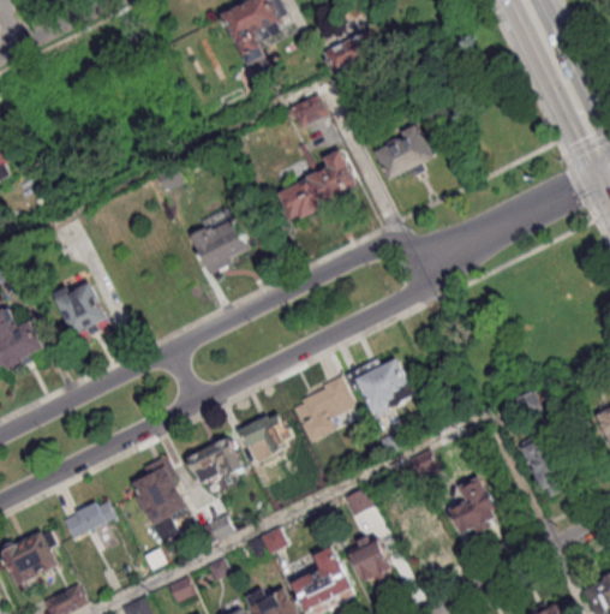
[(240,0),(219,11),(244,61),(262,52),(256,40),(268,34),(264,25),(279,18),(277,15),(285,11),(279,0),(240,0)]
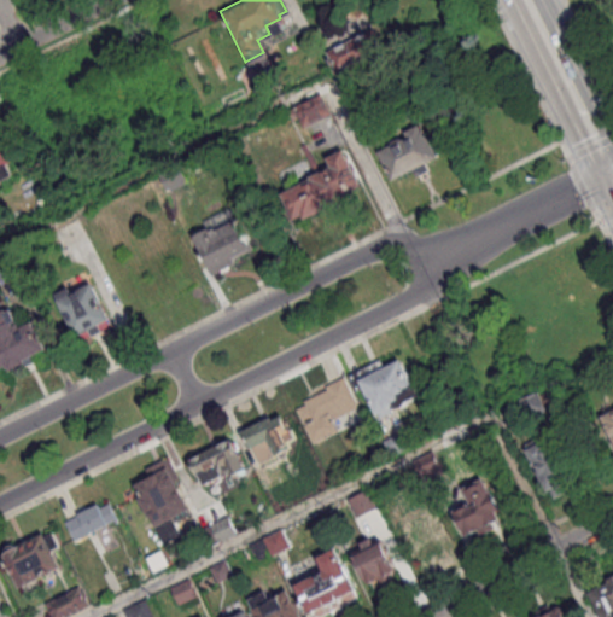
[(321,50),(332,71),(379,50),(368,27),(321,50)]
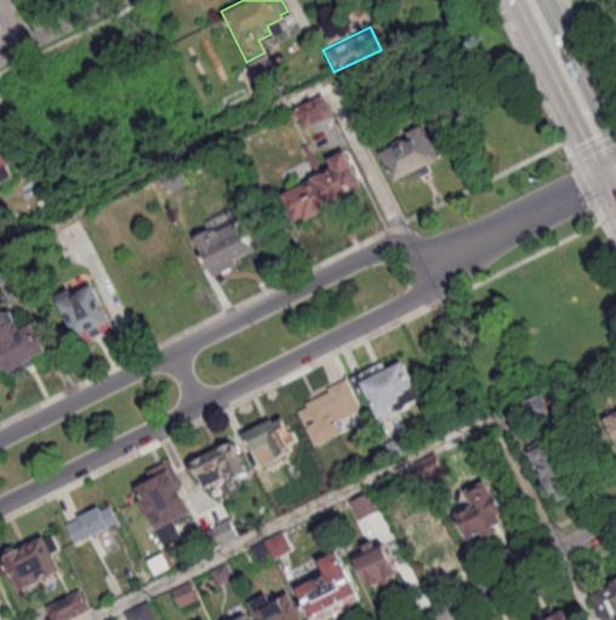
[(281,114),(286,124),(298,118),(303,128),(330,115),(319,94),(292,107),(294,108),(281,114)]
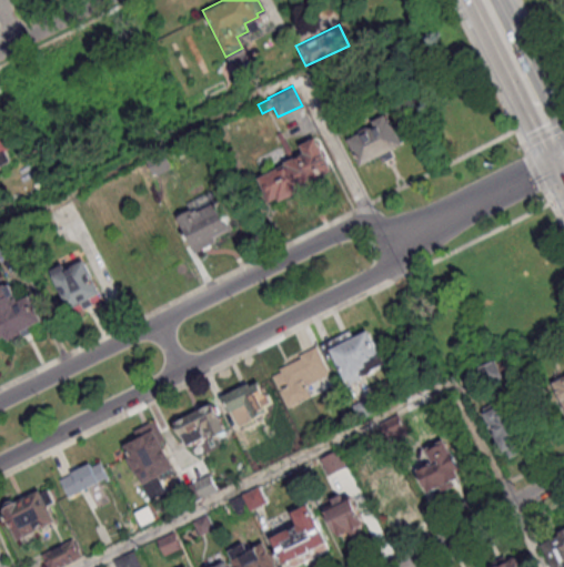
[(343,140),(356,165),(376,157),(379,162),(391,157),(389,150),(400,144),(386,119),(384,120),(382,114),(369,121),(372,125),(366,129),(363,128),(356,131),(355,133),(343,140)]
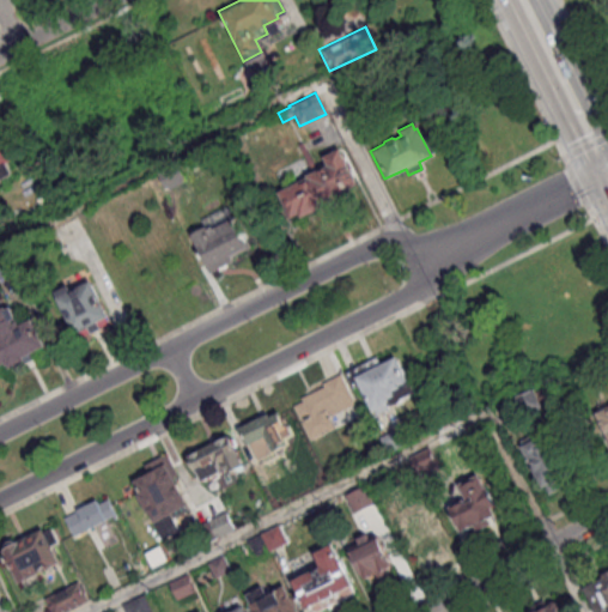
[(277,192),(290,218),(298,213),(301,217),(352,192),(350,187),(357,185),(339,149),(323,156),(327,164),(305,175),(305,177),(277,192)]
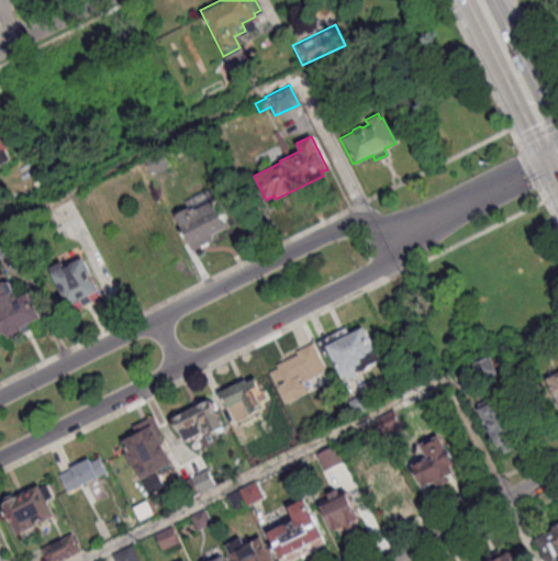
[(143,156),(152,174),(168,165),(160,147),(143,156)]
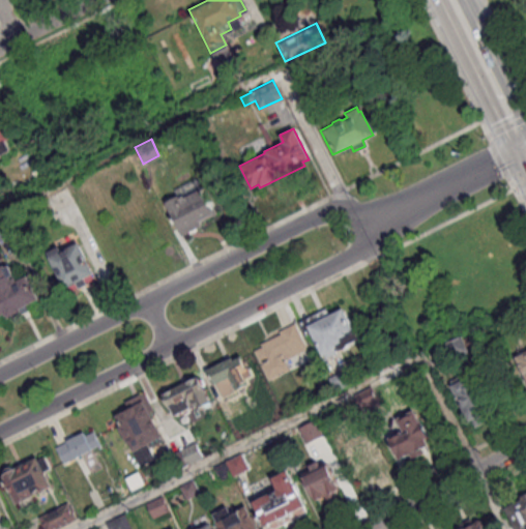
[(164,203),(179,235),(200,226),(198,222),(214,213),(205,196),(203,197),(199,188),(182,197),(182,196),(177,198),(177,197),(164,203)]
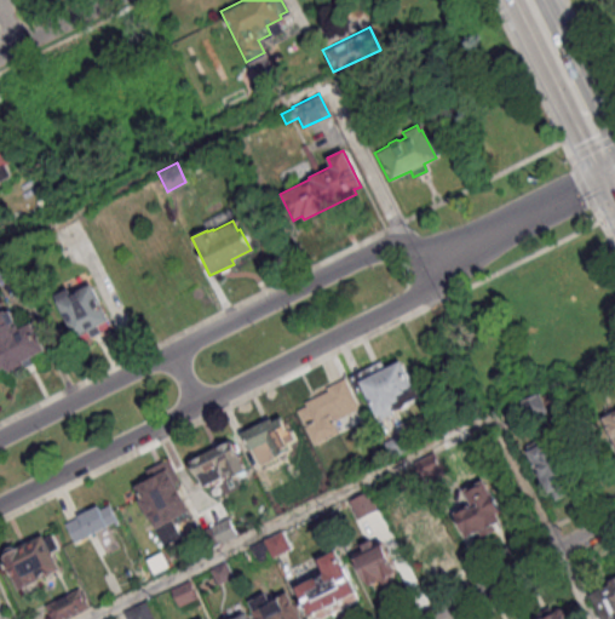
[(55,296),(57,299),(56,301),(74,337),(109,320),(91,285),(69,294),(67,290),(55,296)]
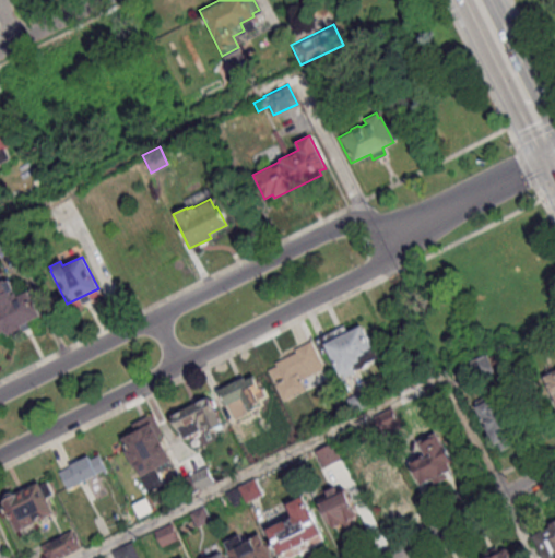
[(0,282),(6,280),(14,298),(26,293),(38,316),(19,324),(21,329),(7,335),(6,332),(3,333),(3,332),(0,333),(0,282)]
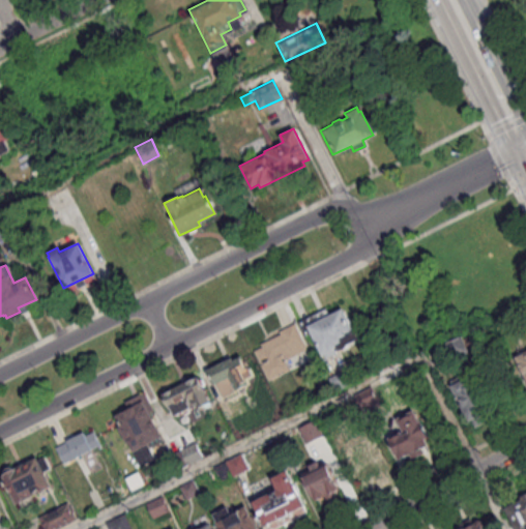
[(296,322),(302,334),(309,332),(320,356),(332,350),(333,353),(341,349),(345,346),(356,340),(351,330),(350,330),(340,309),(326,316),(323,310),(296,322)]
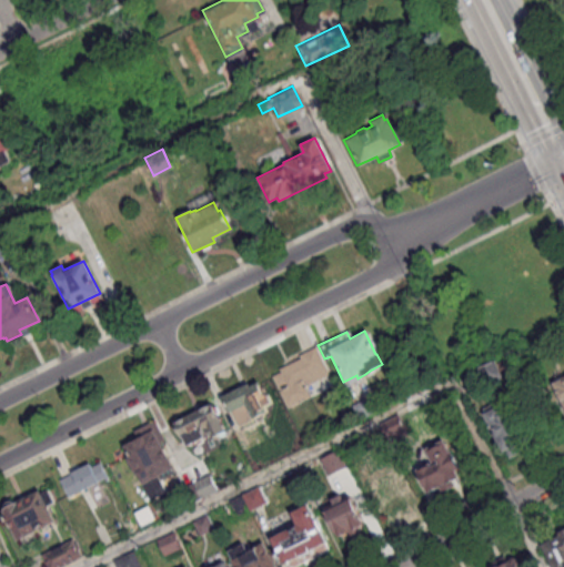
[(270,375),(278,392),(279,391),(286,408),(310,397),(304,386),(326,375),(313,347),(296,355),(298,358),(277,368),(278,372),(270,375)]
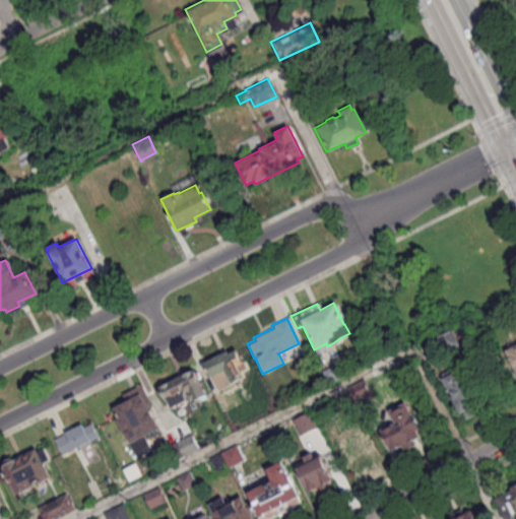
[(428,342),(436,357),(457,345),(450,331),(428,342)]
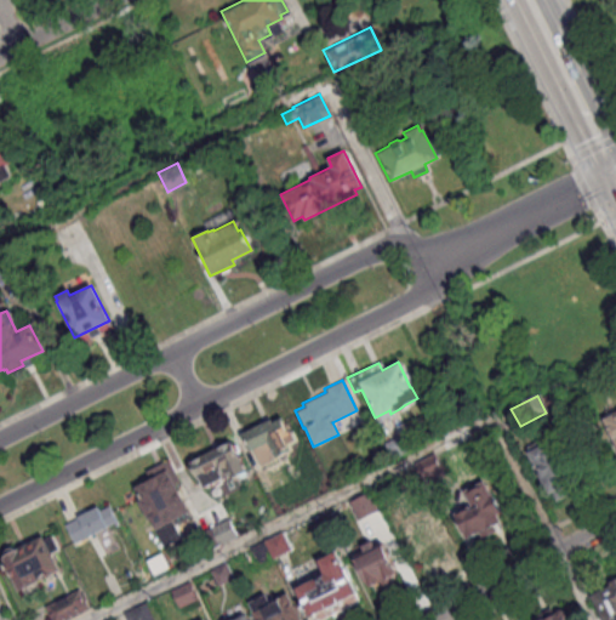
[(615,411),(615,448),(602,419),(615,411)]
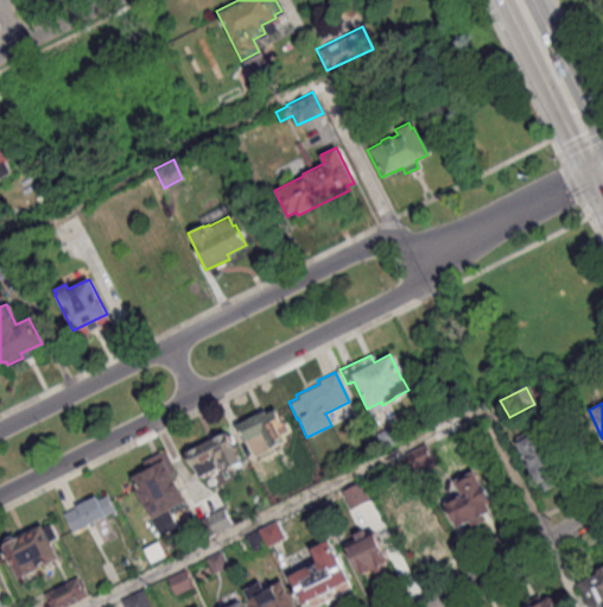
[(274,409),(281,423),(284,422),(289,431),(280,435),(281,438),(274,441),(277,446),(254,456),(246,441),(243,443),(234,425),(264,410),(266,413),(274,409)]
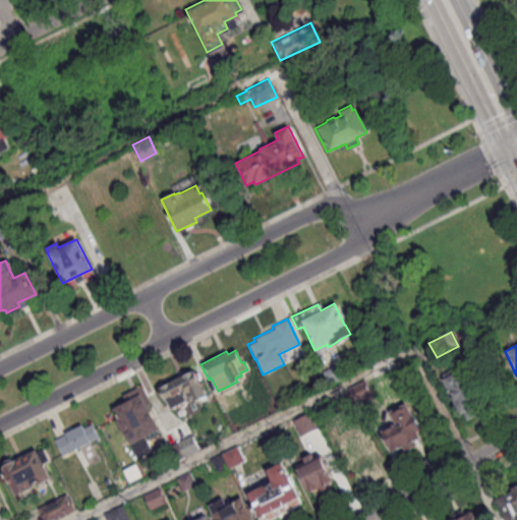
[(338,363),(345,377),(326,386),(320,372),(338,363)]
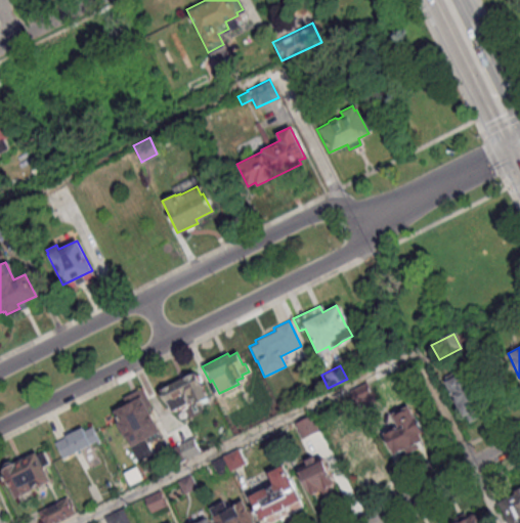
[(442,378),(451,373),(453,377),(457,375),(457,374),(458,372),(460,371),(461,369),(463,368),(465,368),(467,368),(468,369),(470,368),(487,402),(479,406),(482,413),(468,422),(465,415),(461,417),(443,382),(444,381),(442,378)]
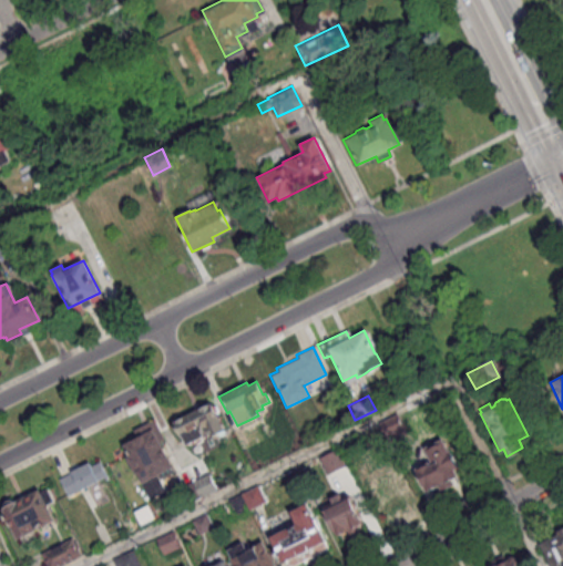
[(172,422),(181,439),(182,438),(186,445),(205,436),(202,429),(205,426),(211,436),(224,431),(217,419),(218,418),(212,403),(200,409),(172,422)]
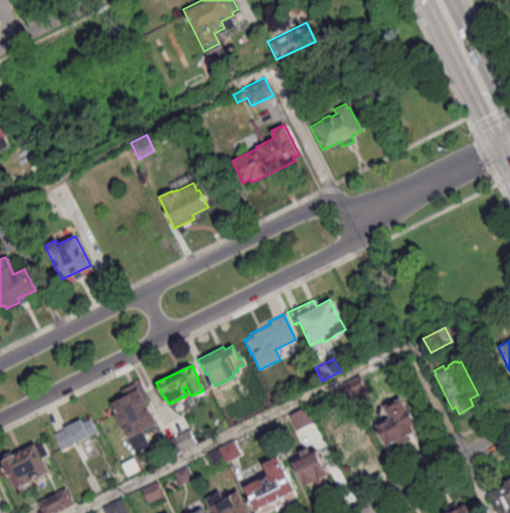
[(340,385),(348,400),(365,391),(357,375),(340,385)]
